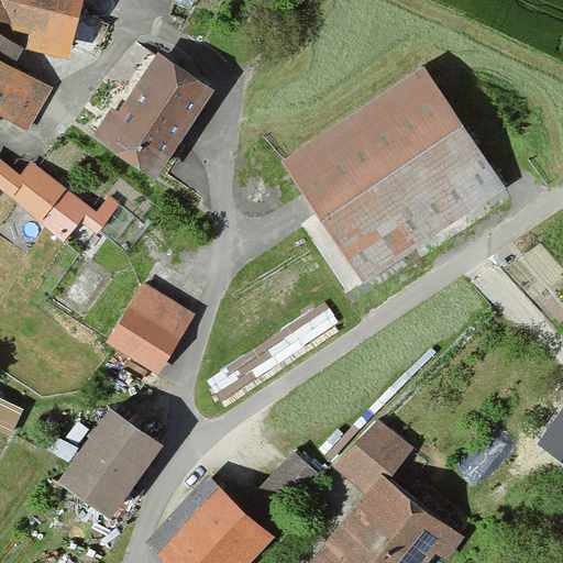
[(0,0),(0,23),(22,32),(30,35),(24,50),(68,59),(79,0),(0,0)]
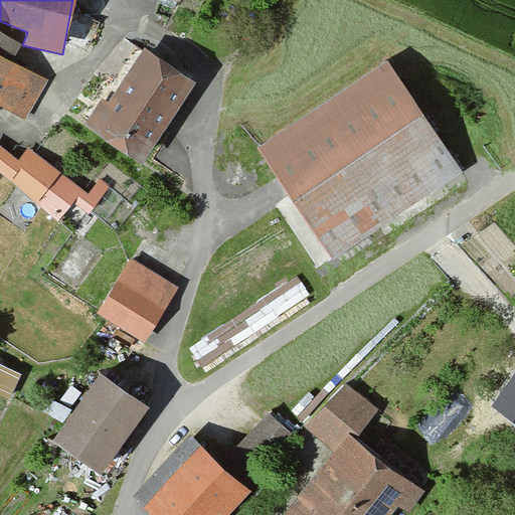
[(0,21),(0,51),(8,56),(20,29),(0,21)]
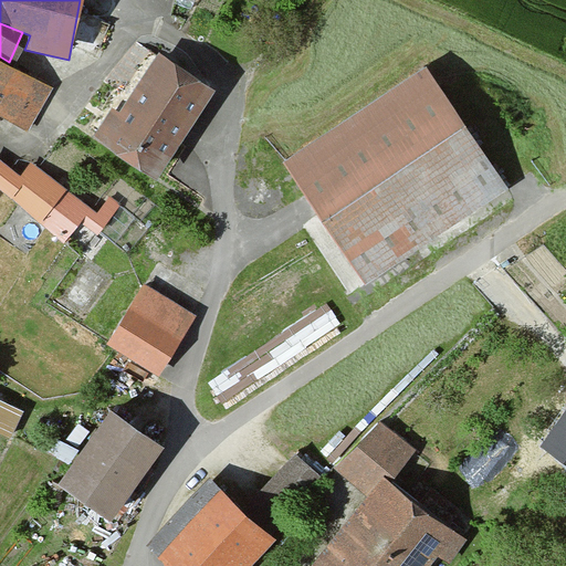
[(216,93),(160,55),(121,114),(114,109),(95,135),(158,177),(216,93)]
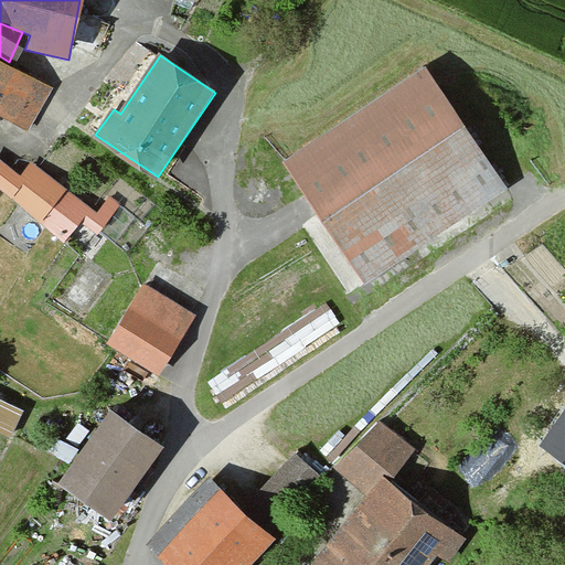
[(0,116),(28,132),(54,88),(9,62),(0,56),(0,116)]
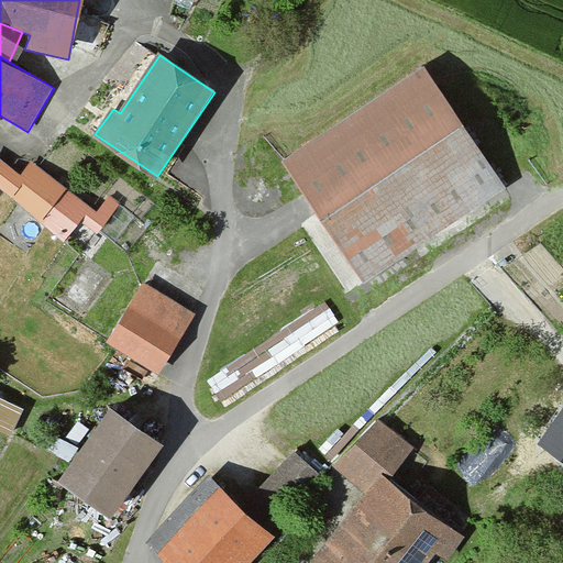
[(284,157),(363,278),(501,188),(421,67),(284,157)]
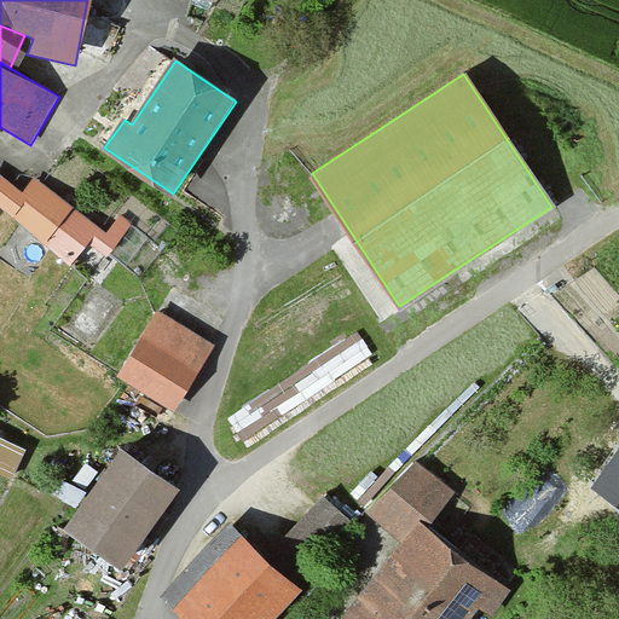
[(0,203),(9,212),(22,195),(0,177),(0,203)]
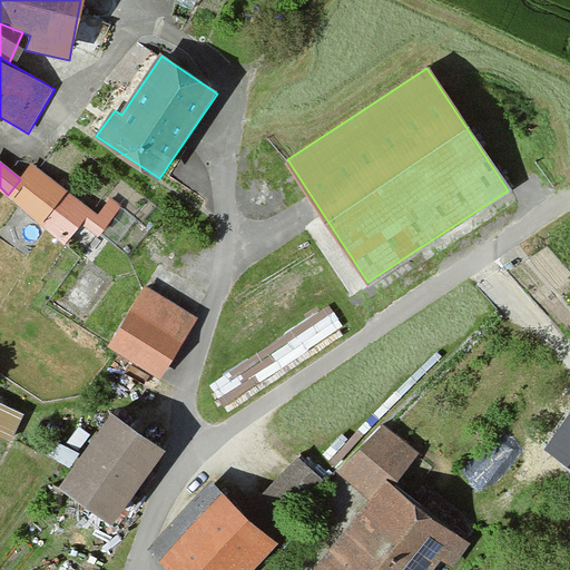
[(20,179),(8,195),(65,238),(80,217),(98,232),(114,212),(105,205),(97,216),(31,165),(20,179)]
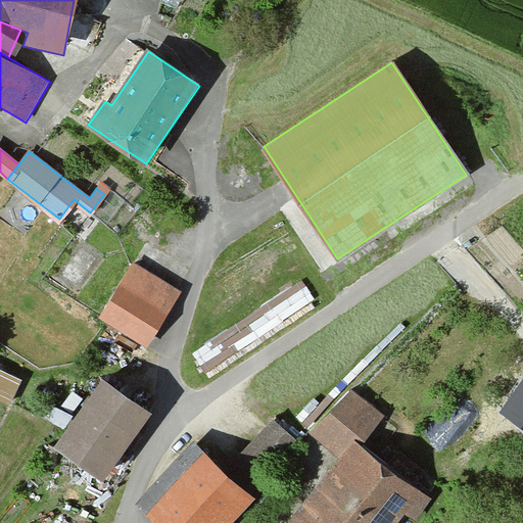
[(133,263),(98,320),(147,349),(182,292),(133,263)]
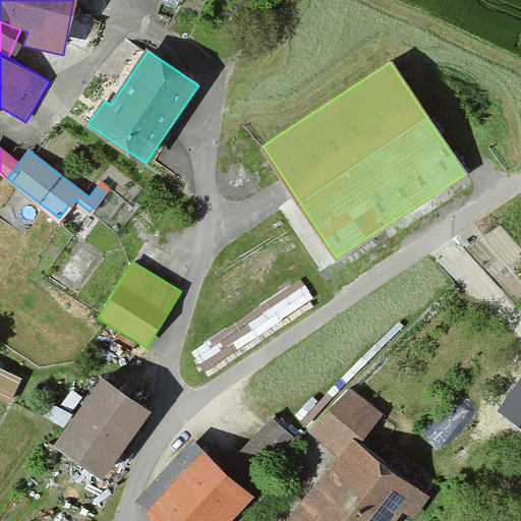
[(520,374),(496,411),(520,428),(520,374)]
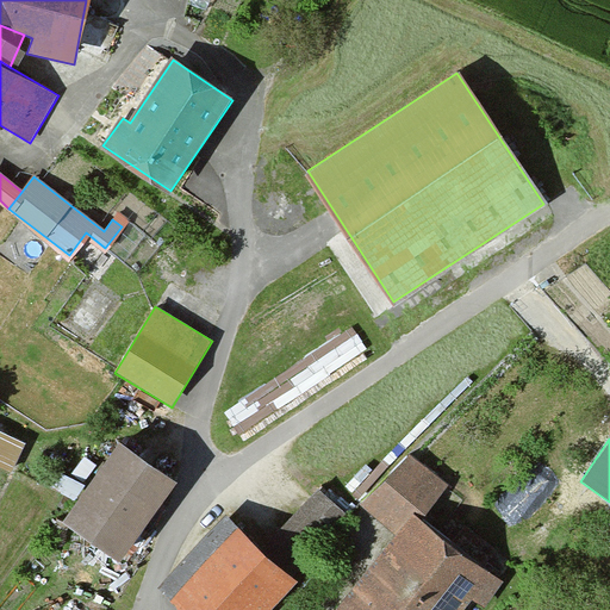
[(119,444),(64,523),(120,564),(176,484),(119,444)]
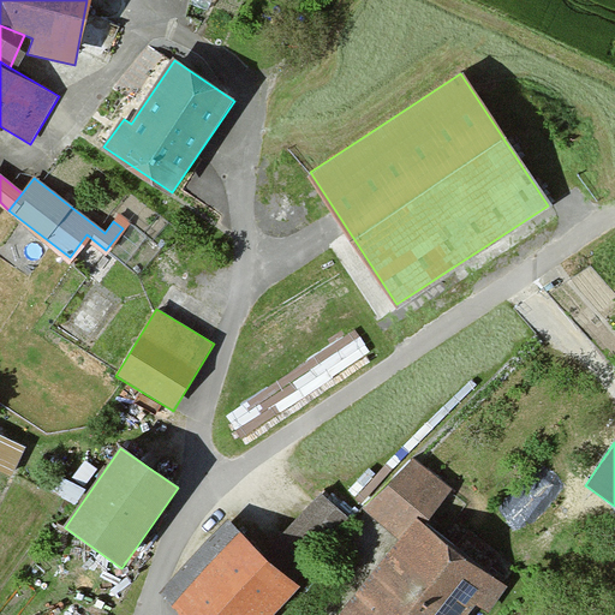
[(412,457),(371,505),(401,530),(415,512),(439,530),(464,500),(412,457)]
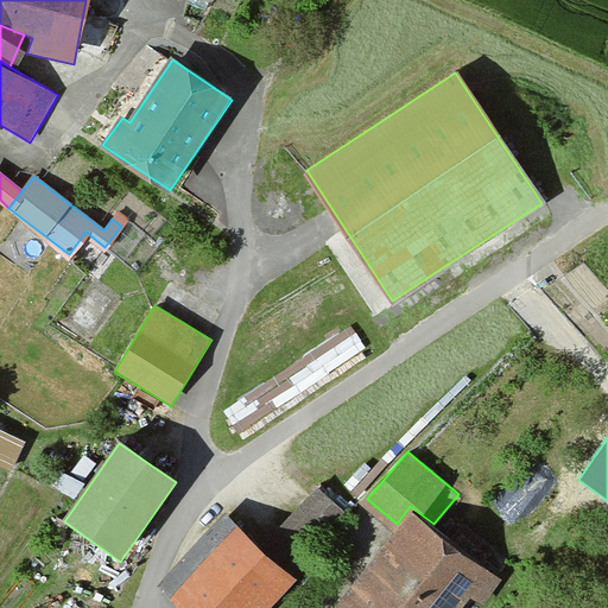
[(304,542),(343,499),(318,476),(279,519),(304,542)]
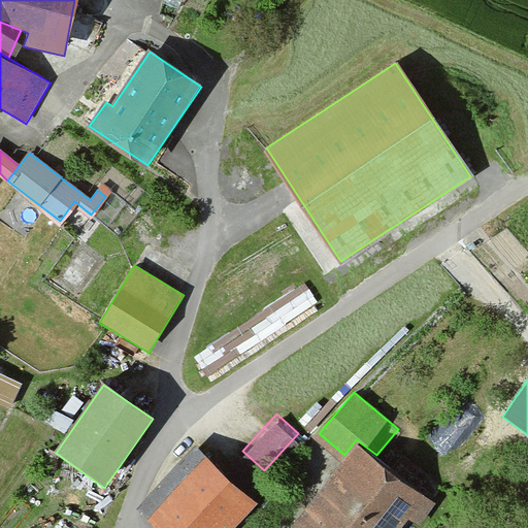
[(287,527),(400,527),(408,518),(422,527),(440,503),(376,455),(356,439),(344,455),(287,527)]
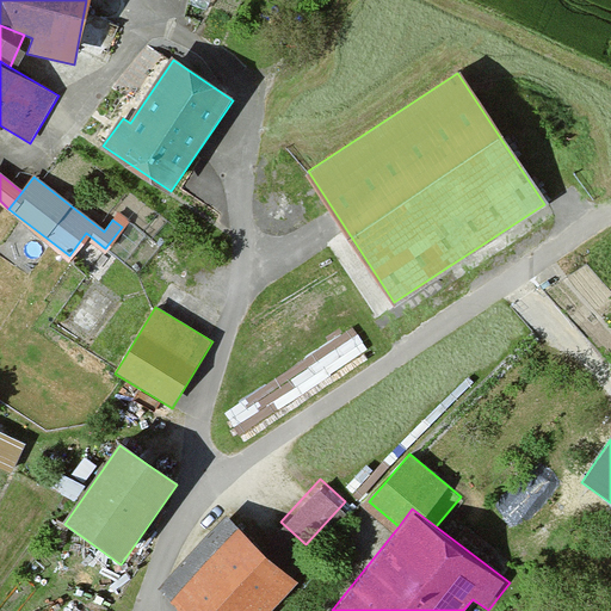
[(253,610),(288,575),(238,528),(176,592),(195,610),(253,610)]
